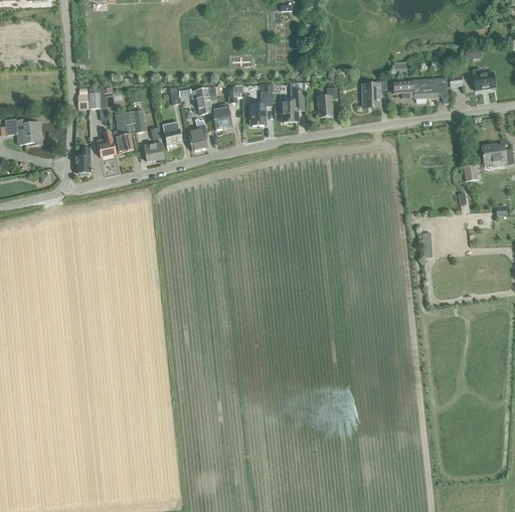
[(500,4),(496,12),(501,14),(505,6),(500,4)]
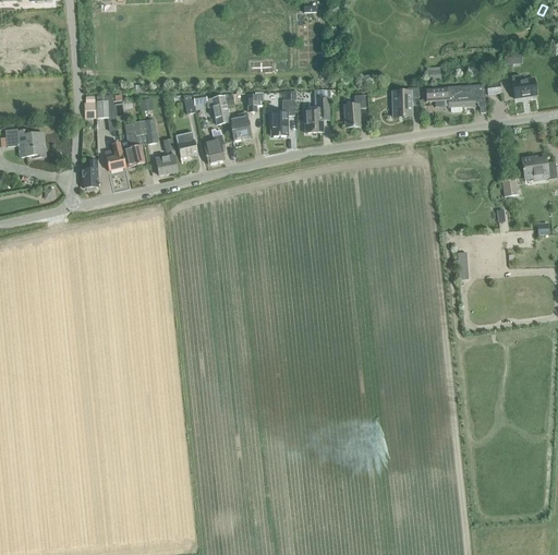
[(522,61),(522,53),(504,53),(505,65),(512,64),(512,62),(522,61)]
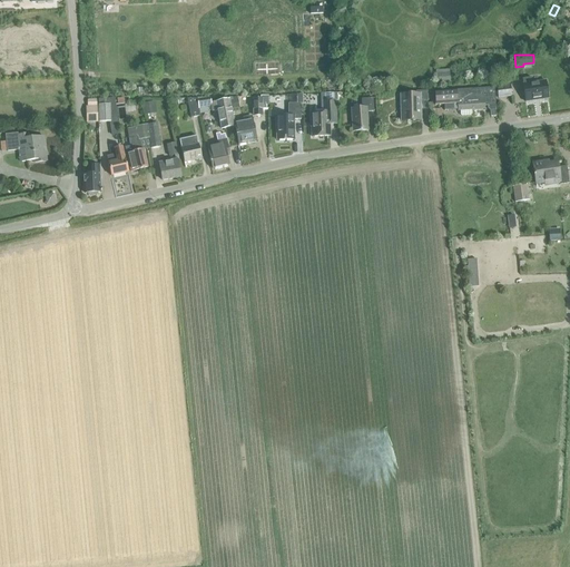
[(435,70),(436,80),(450,79),(449,69),(435,70)]
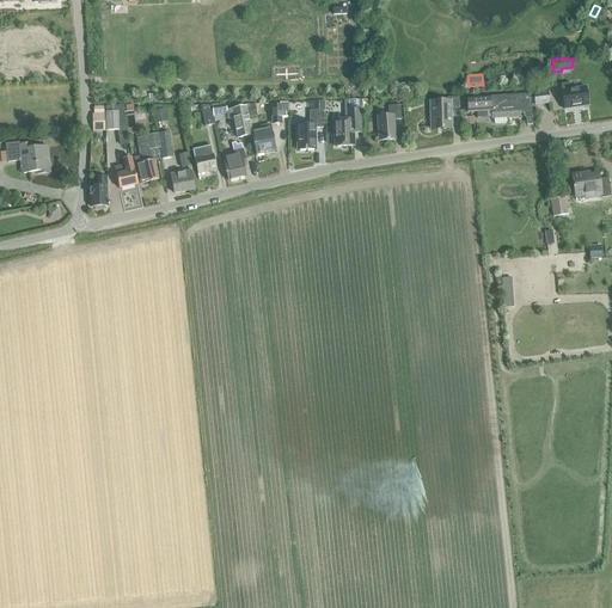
[(560,80),(564,106),(589,103),(586,83),(571,85),(571,79),(560,80)]
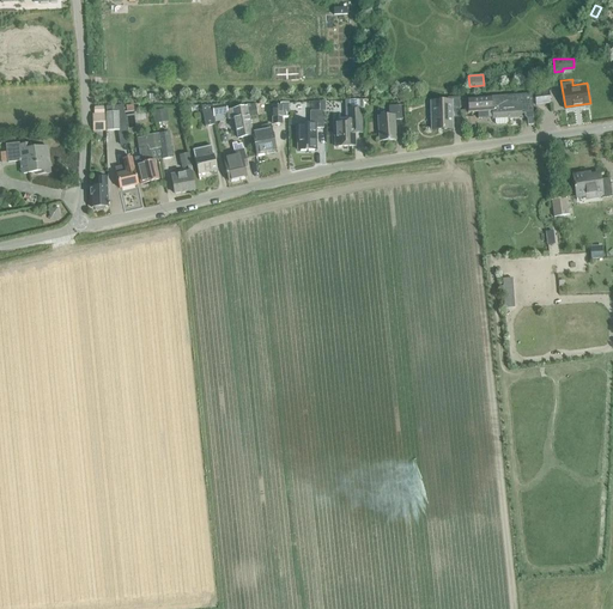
[(534,89),(536,103),(551,101),(548,86),(534,89)]
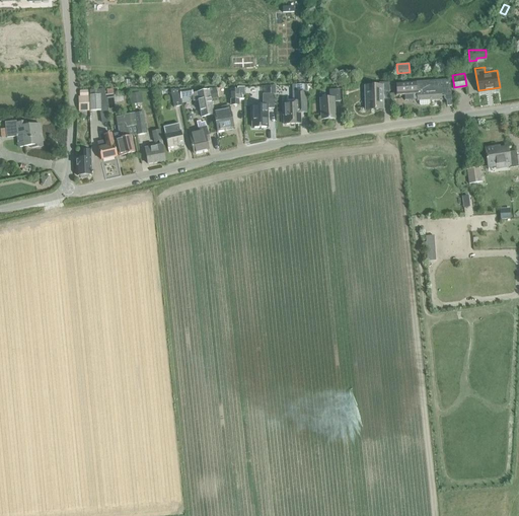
[(393,80),(391,81),(391,85),(394,86),(395,92),(417,90),(418,97),(441,96),(441,94),(451,93),(450,77),(428,78),(394,81),(393,80)]
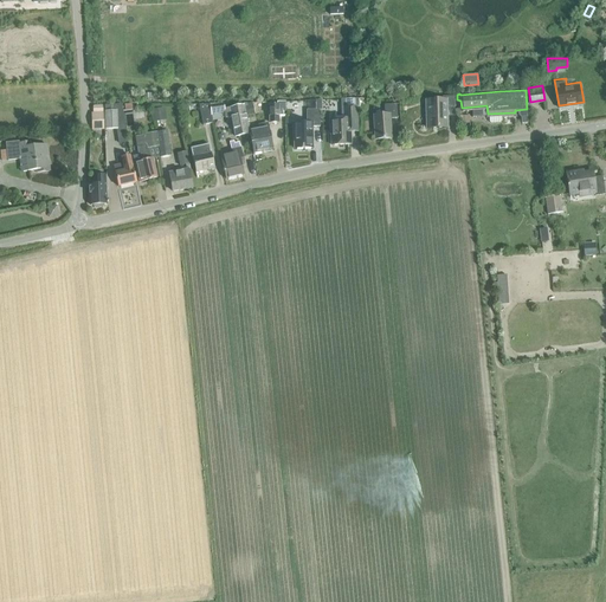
[(446,108),(455,108),(453,94),(442,94),(442,97),(426,97),(426,124),(446,124),(446,108)]
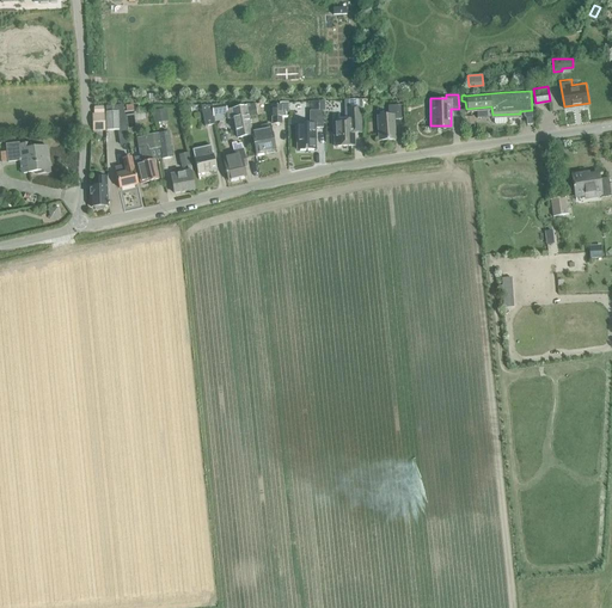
[(277,103),(271,104),(271,121),(271,122),(282,122),(282,114),(288,114),(288,99),(280,99),(280,103),(277,103)]
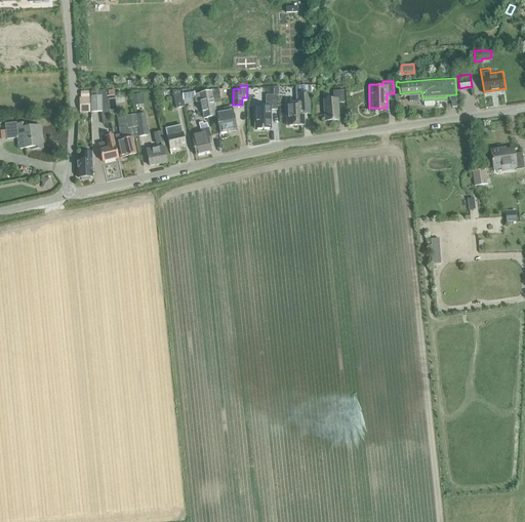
[(184,104),(183,97),(180,87),(172,88),(176,106),(184,104)]
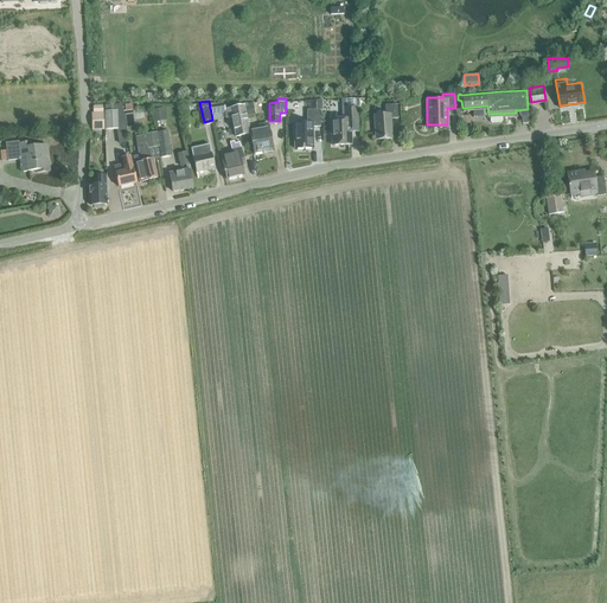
[(210,102),(211,113),(223,111),(223,110),(224,110),(223,101),(210,102)]
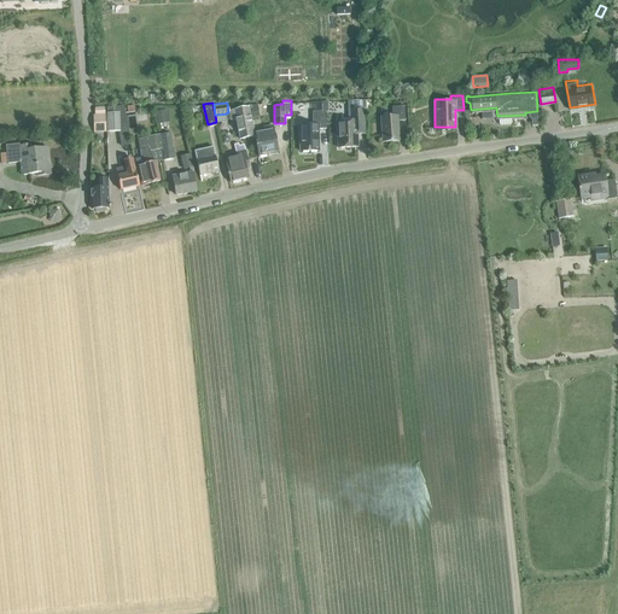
[(256,103),(249,104),(249,105),(251,115),(260,113),(258,104),(256,103)]
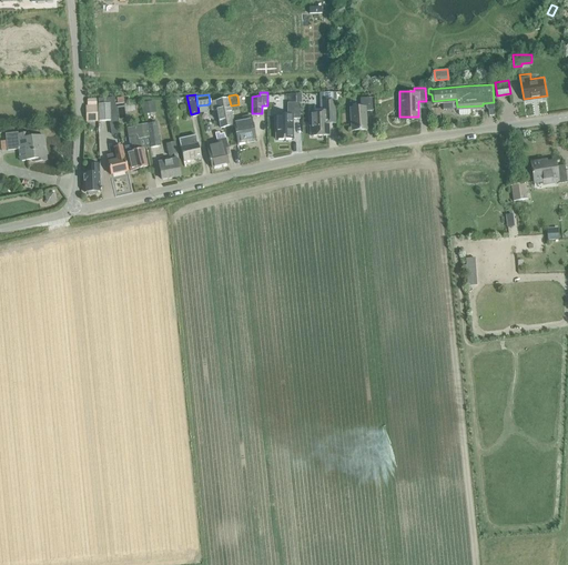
[(368,128),(367,110),(374,109),(373,96),(361,97),(362,106),(351,107),(352,129),(368,128)]
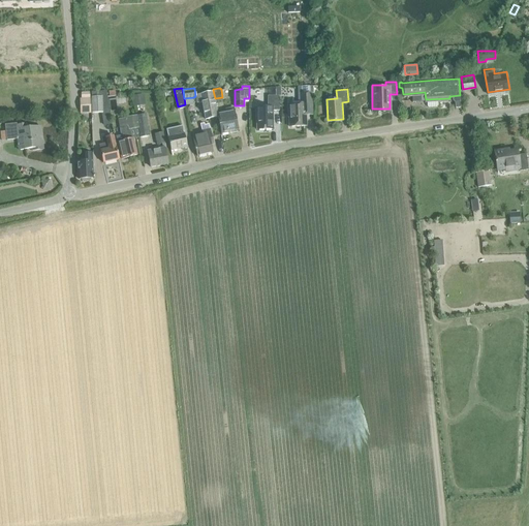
[(105,90),(91,90),(92,112),(109,111),(105,90)]
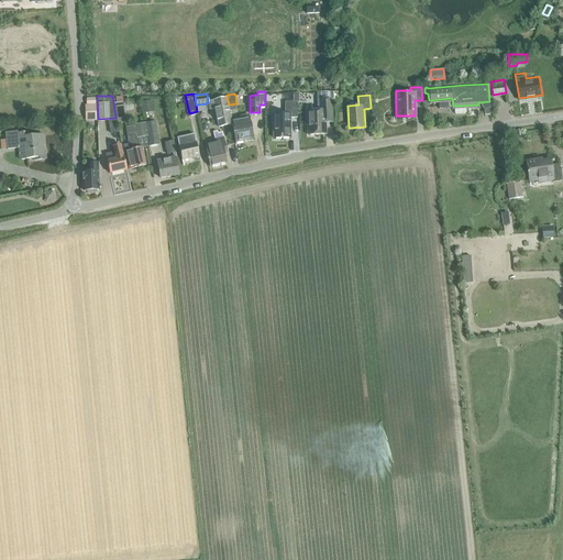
[(224,96),(208,98),(209,107),(214,106),(218,124),(225,123),(231,122),(233,122),(232,118),(229,105),(227,96),(225,96),(224,96)]
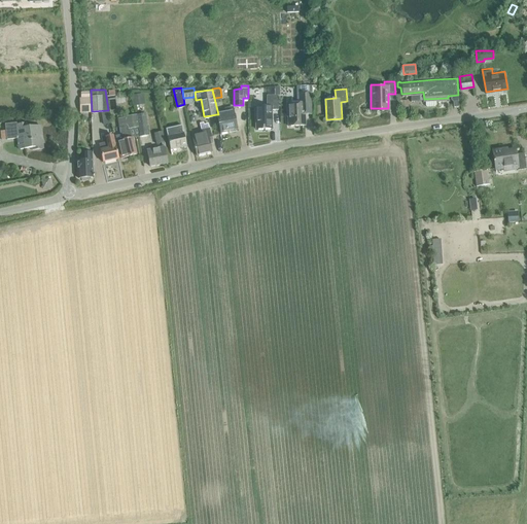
[(132,94),(134,104),(145,102),(143,92),(132,94)]
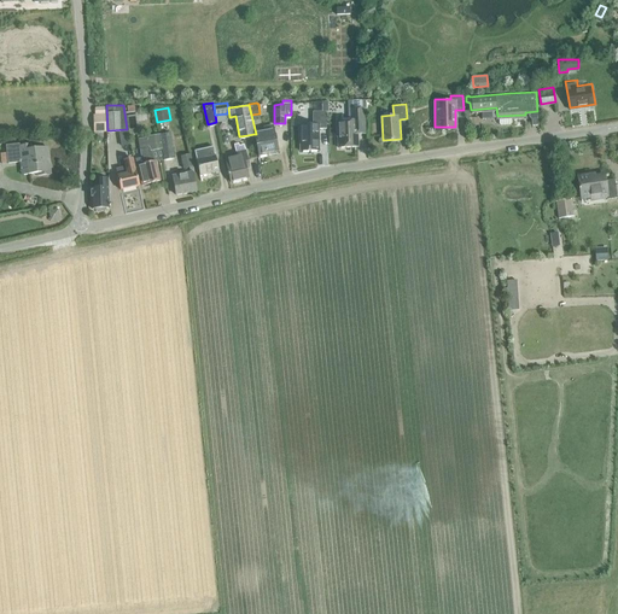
[(357,124),(366,124),(365,107),(351,107),(351,117),(347,117),(347,120),(338,120),(339,146),(359,145),(357,124)]
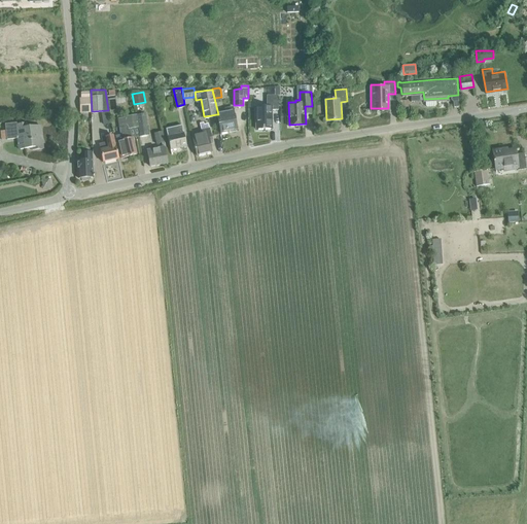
[(273,108),(279,108),(279,94),(268,94),(268,105),(256,105),(256,128),(273,127),(273,108)]
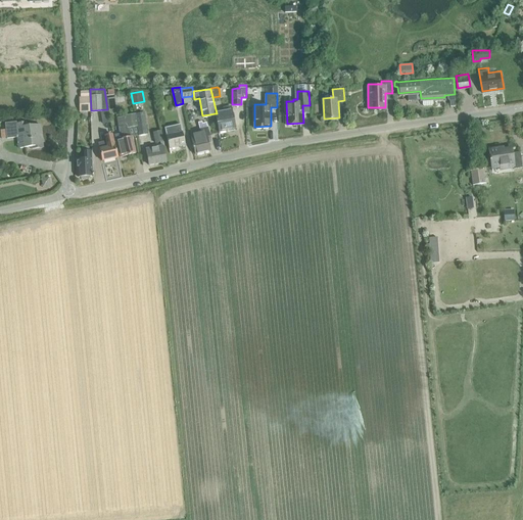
[(81,95),(79,95),(80,110),(90,109),(89,94),(81,95)]
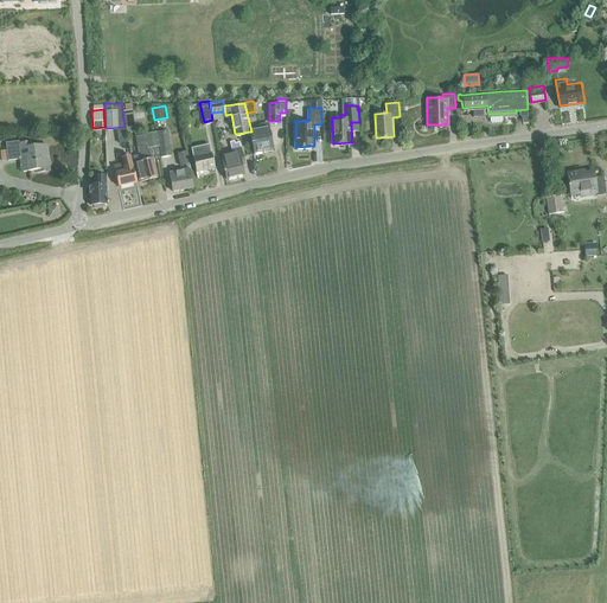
[(260,124),(250,127),(251,132),(254,141),(255,149),(275,147),(269,121),(269,120),(259,122),(260,124)]
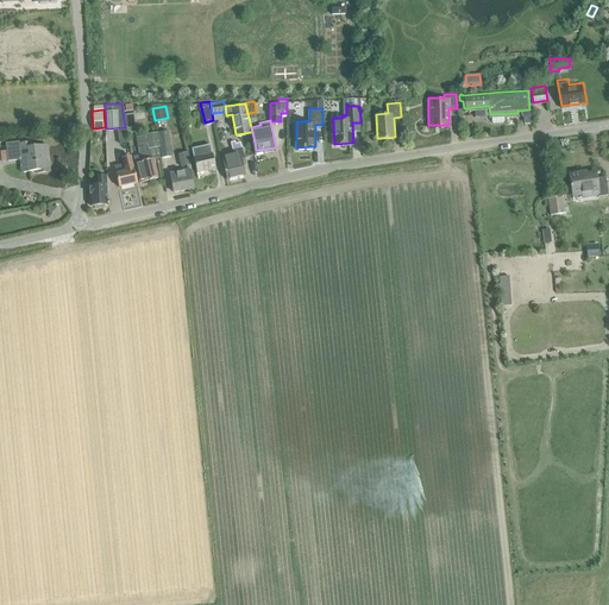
[(157,131),(155,131),(159,156),(171,155),(168,128),(163,130),(157,131)]
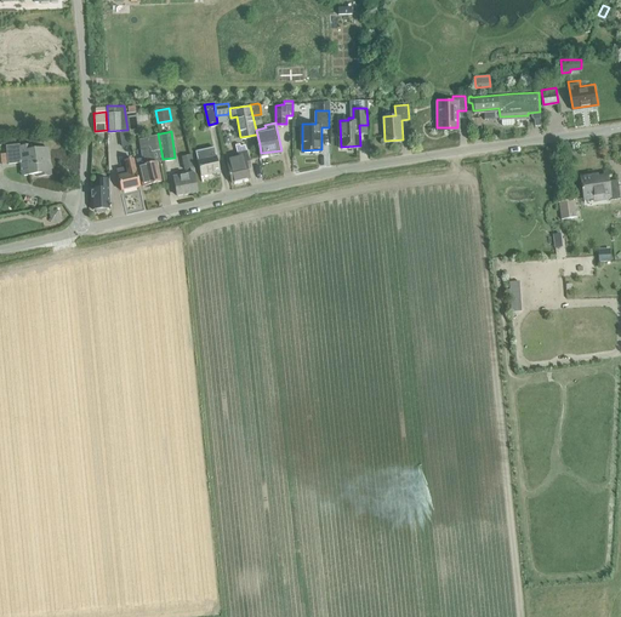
[(142,156),(137,158),(138,165),(143,184),(154,182),(160,180),(155,160),(163,159),(158,133),(158,135),(154,135),(138,137),(142,156)]
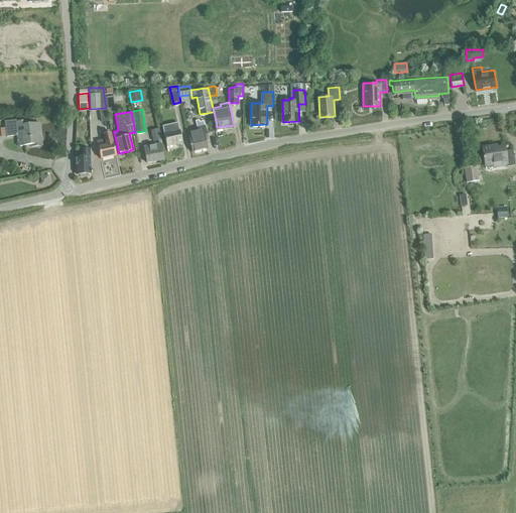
[(198,129),(188,131),(191,144),(192,149),(208,147),(205,132),(207,132),(204,119),(200,120),(199,118),(196,118),(198,129)]
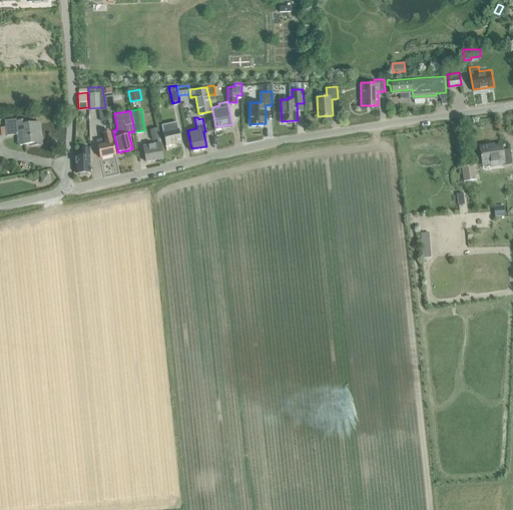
[(7,134),(16,133),(17,143),(24,142),(24,143),(31,142),(31,144),(42,143),(40,129),(39,121),(27,122),(27,118),(15,119),(14,118),(5,120),(7,134)]
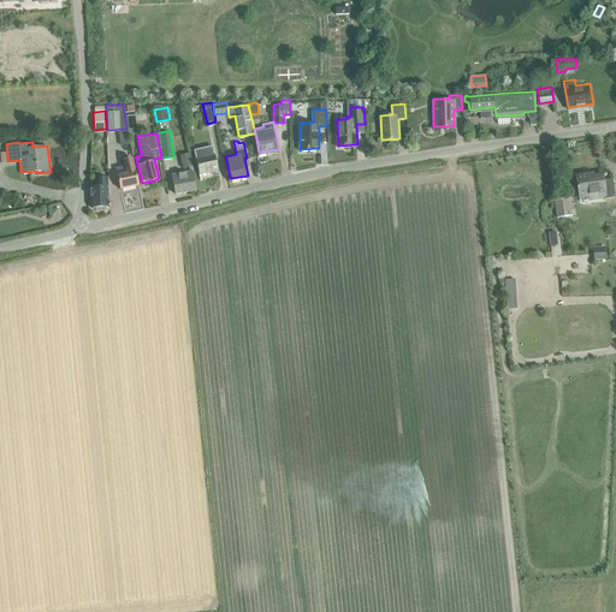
[(194,148),(196,156),(200,172),(218,168),(215,153),(212,146),(194,148)]
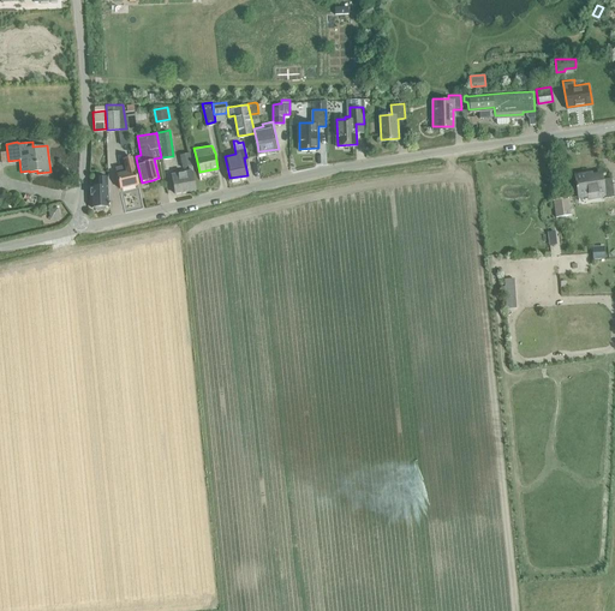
[(192,163),(190,151),(179,154),(181,166),(184,166),(184,169),(172,173),(175,192),(196,189),(192,168),(191,163),(192,163)]
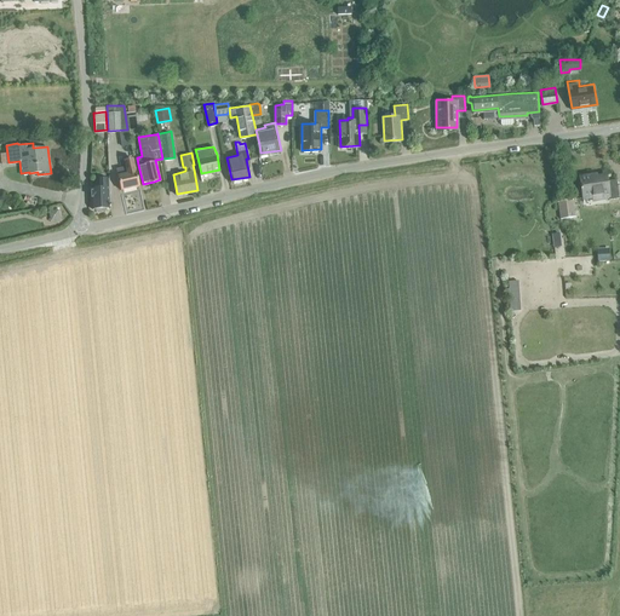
[(116,167),(118,173),(121,189),(139,184),(136,168),(132,156),(124,159),(126,165),(116,167)]
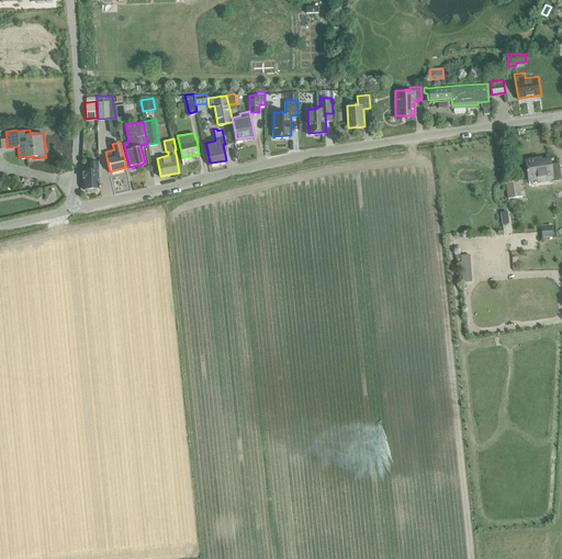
[(538,180),(552,178),(552,179),(560,178),(559,161),(550,163),(549,158),(536,160),(536,157),(526,159),(529,179),(537,178),(538,180)]
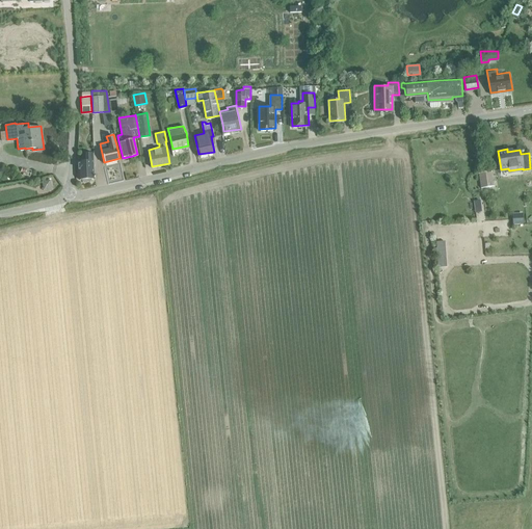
[(90,178),(94,178),(94,176),(95,176),(95,175),(94,175),(92,153),(83,153),(83,161),(78,161),(79,178),(82,178),(83,180),(89,179),(90,178)]
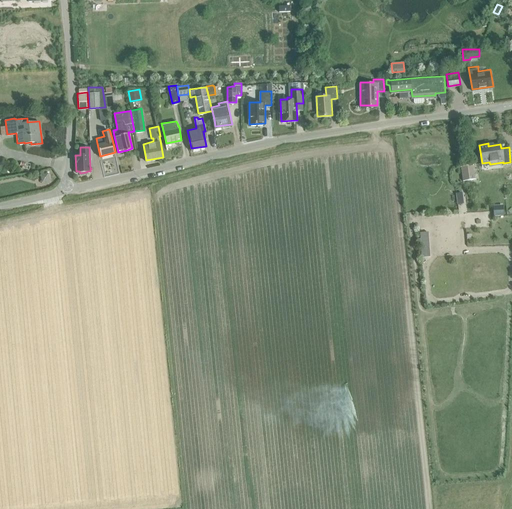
[(475,177),(472,163),(460,165),(462,179),(475,177)]
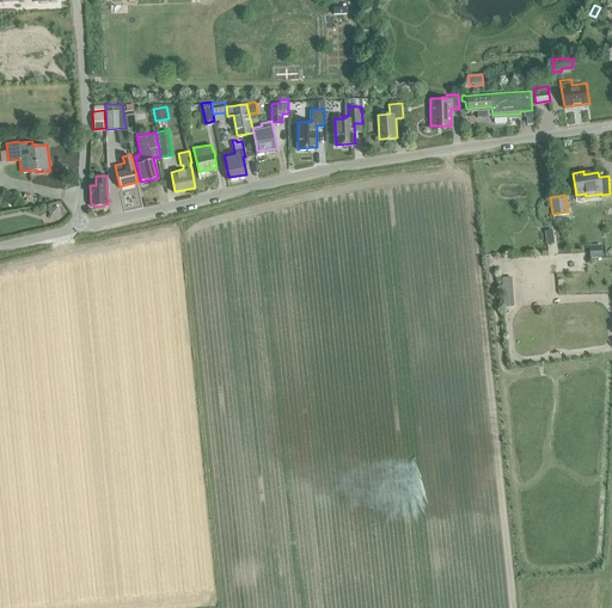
[(601,245),(589,246),(589,256),(601,255),(601,245)]
